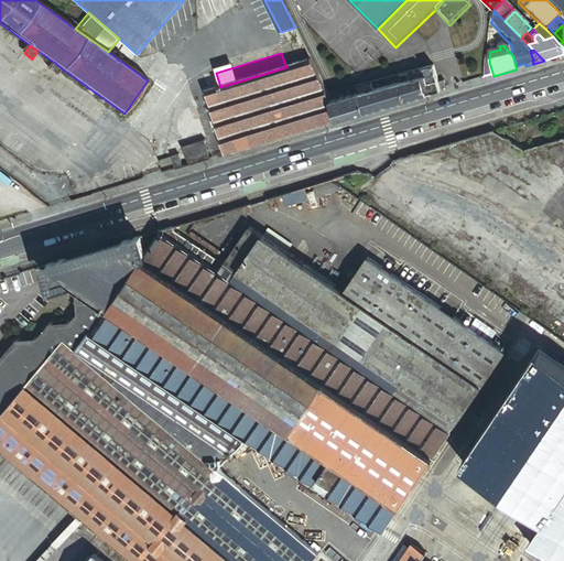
[(225,157),(336,123),(328,96),(311,61),(286,67),(220,87),(206,93),(225,157)]
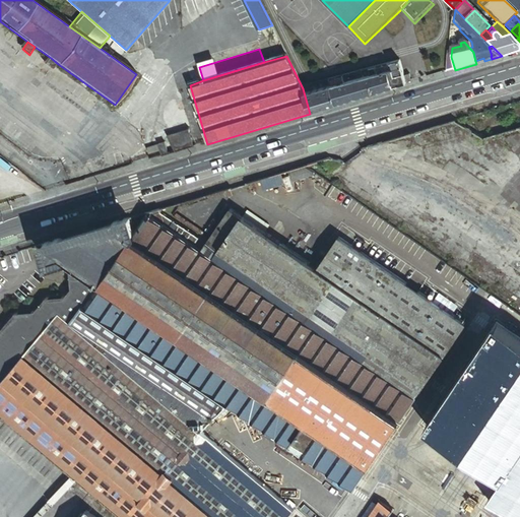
[(53,71),(58,64),(51,58),(45,65),(53,71)]
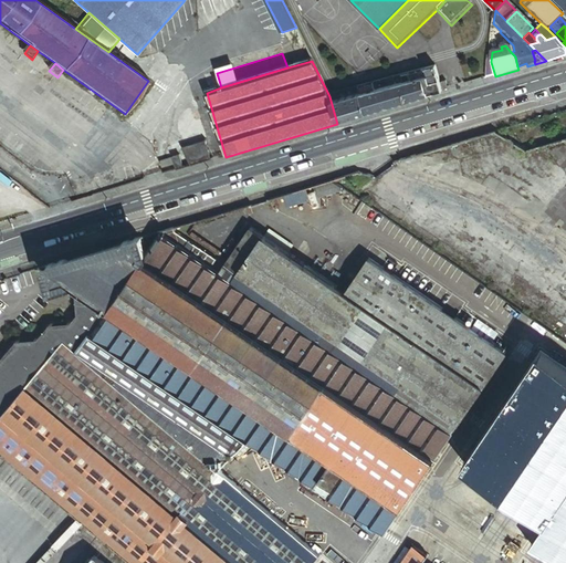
[(435,68),(425,71),(425,72),(426,77),(429,80),(437,77),(438,77),(435,68)]
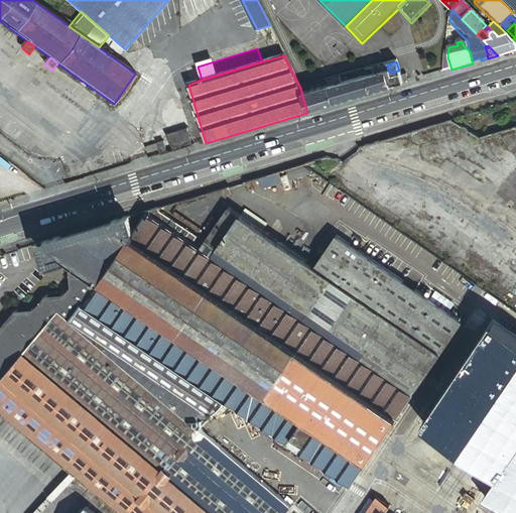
[(399,75),(398,71),(391,73),(388,71),(387,66),(353,75),(354,78),(357,78),(356,77),(385,69),(386,72),(388,78),(399,75)]
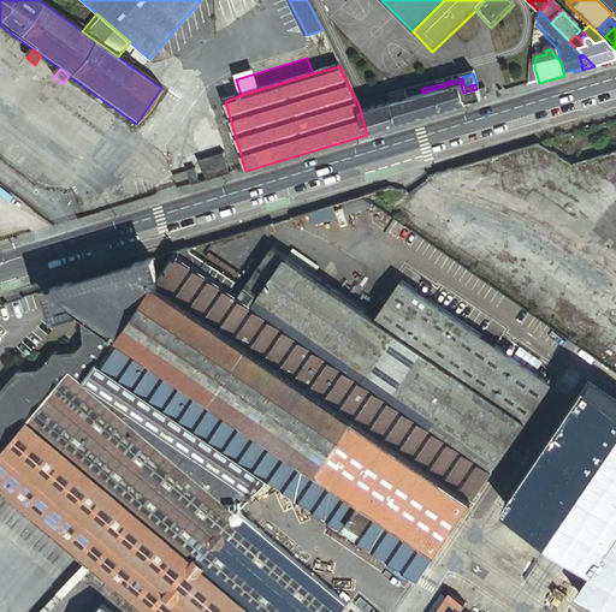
[(426,93),(426,95),(437,91),(461,85),(460,82),(425,91),(426,93)]
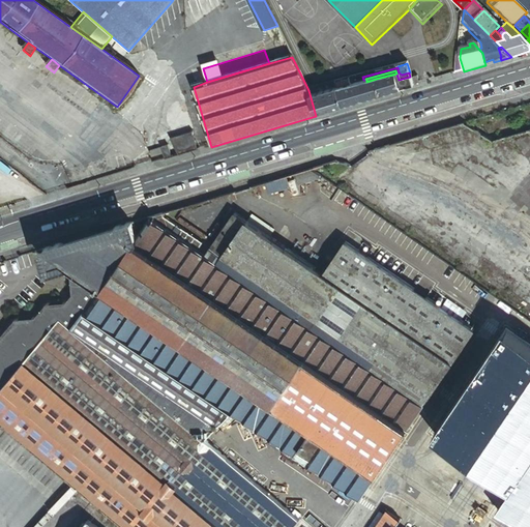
[(376,79),(381,96),(401,90),(399,80),(396,74),(376,79)]
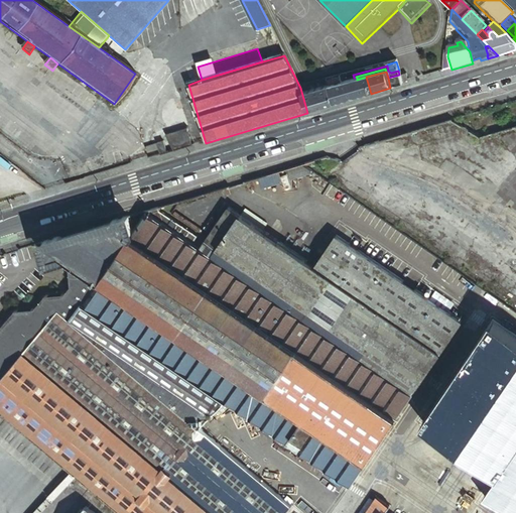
[(327,81),(329,88),(352,81),(351,79),(350,75),(327,81)]
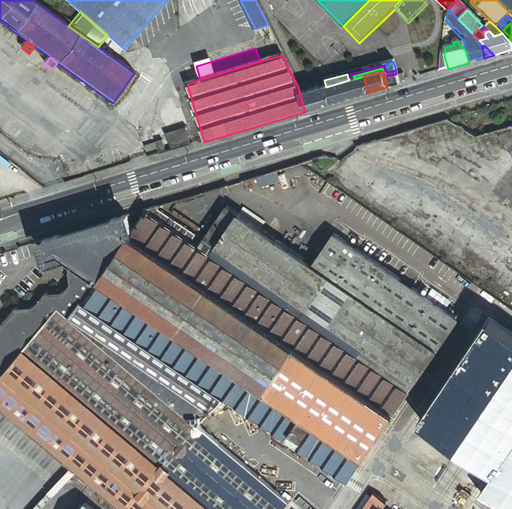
[(400,83),(397,75),(397,74),(396,74),(385,77),(387,87),(400,83)]
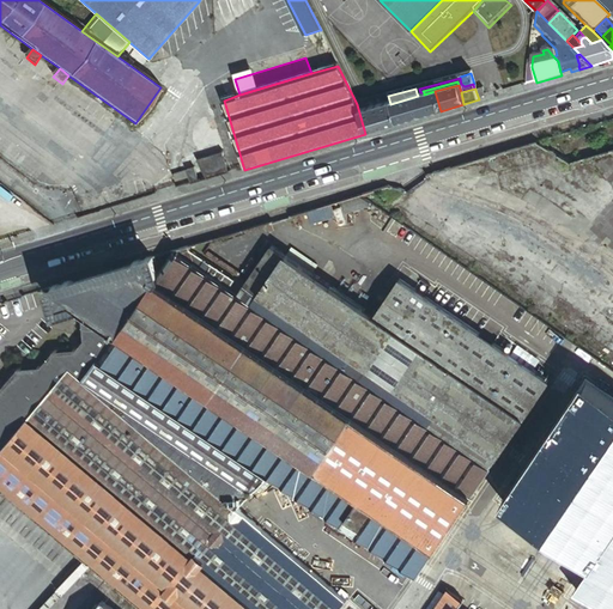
[(480,89),(475,90),(479,99),(486,98),(485,96),(484,96),(483,90),(481,90),(480,89)]
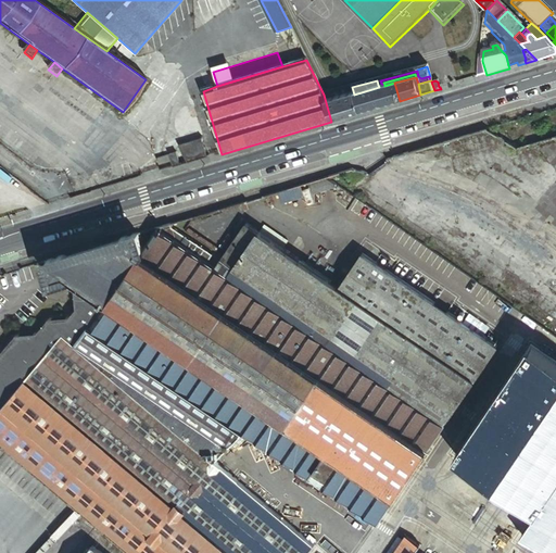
[(379,87),(354,95),(359,113),(400,101),(394,83),(384,86),(379,87)]
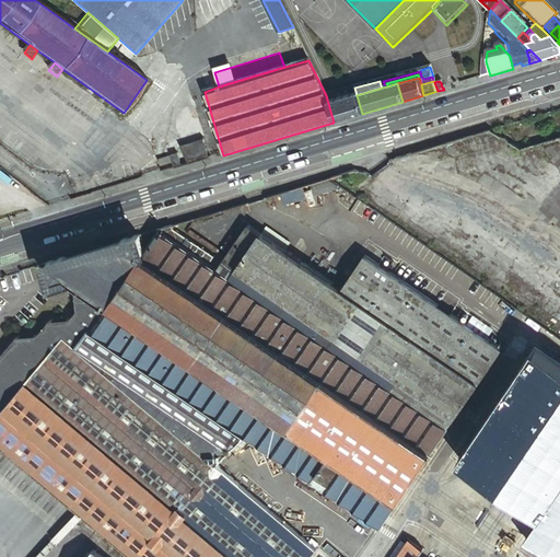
[(354,88),(326,95),(334,123),(362,114),(357,95),(354,88)]
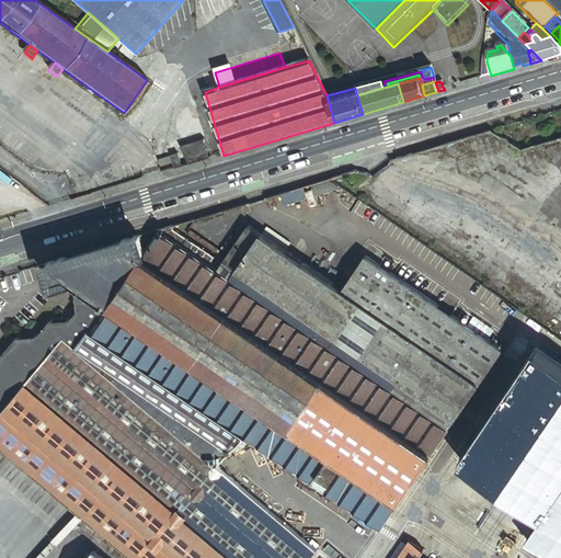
[(190,167),(210,160),(204,141),(180,149),(190,167)]
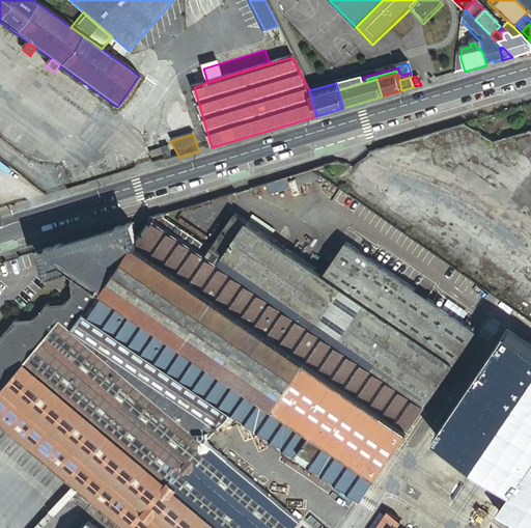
[(168,147),(162,149),(166,161),(172,160),(168,147)]
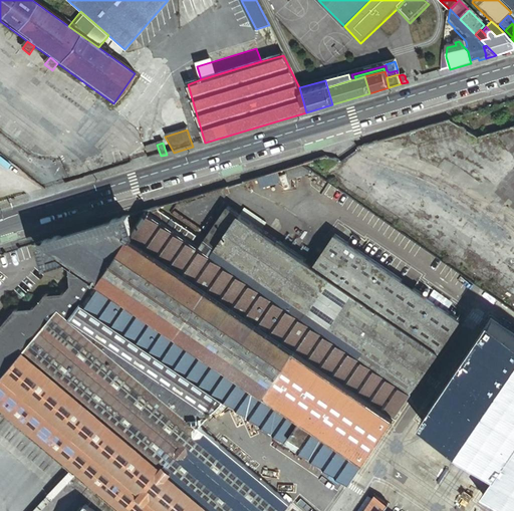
[(146,155),(158,151),(156,146),(144,150),(146,155)]
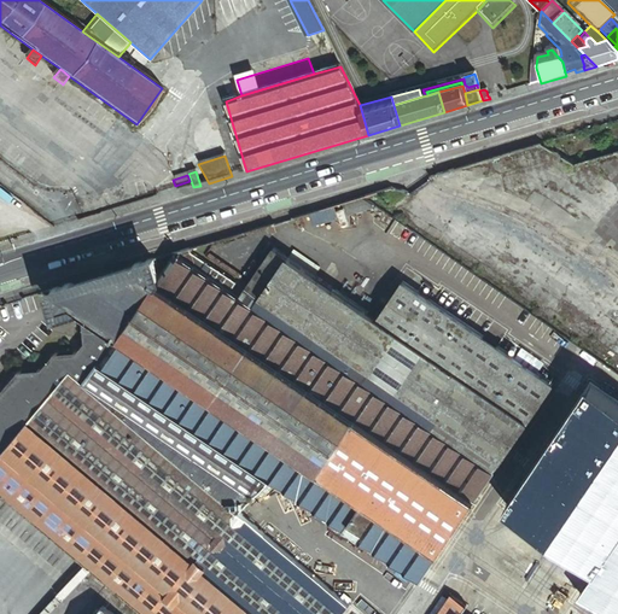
[(371,211),(355,200),(340,204),(345,218),(371,211)]
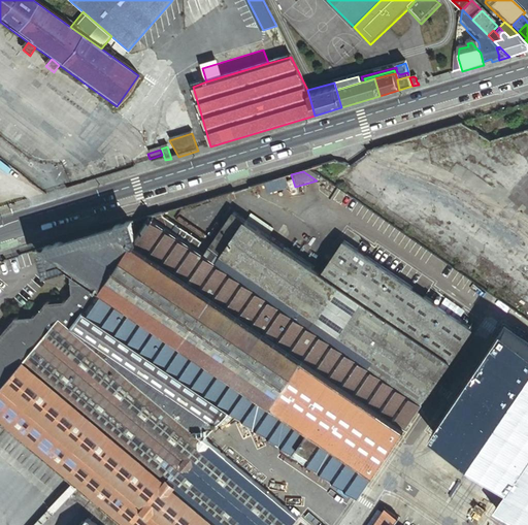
[(228,413),(357,500),(470,331),(338,241),(318,273),(230,214),(206,249),(202,256),(194,250),(199,243),(157,216),(109,229),(103,238),(101,232),(40,250),(45,267),(47,268),(65,263),(70,268),(99,289),(84,310),(228,413)]
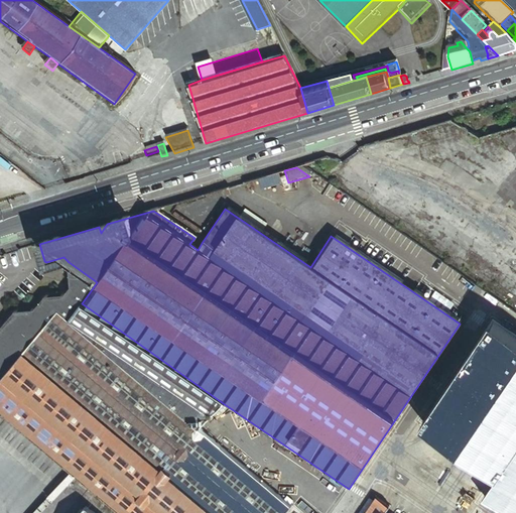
[(202,243),(195,238),(189,244),(198,250),(202,243)]
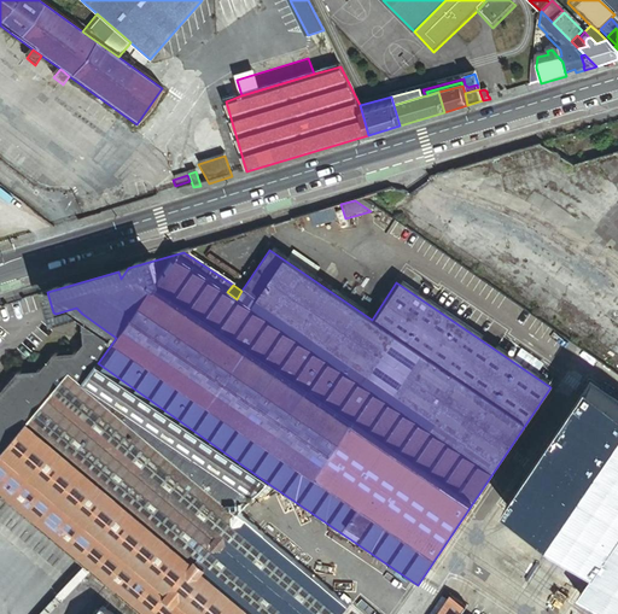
[(234,520),(267,483),(98,363),(116,338),(82,314),(81,351),(75,358),(54,361),(40,378),(17,379),(0,398),(0,455),(0,456),(0,500),(135,613),(339,613),(344,608),(234,520)]
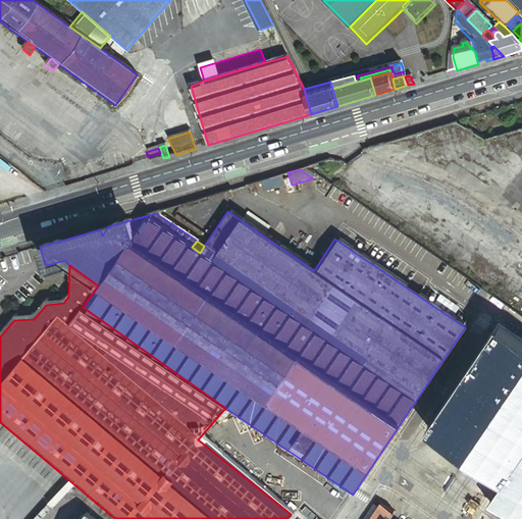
[(424,431),(502,483),(521,453),(521,344),(494,326),(424,431)]
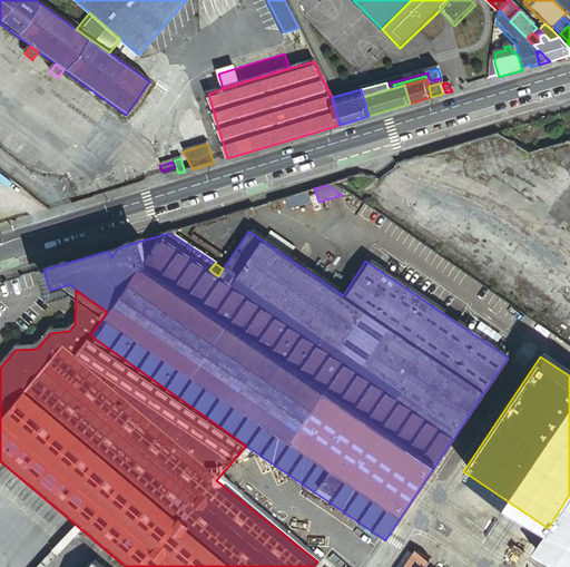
[(569,566),(569,495),(548,528),(531,553),(552,566),(569,566)]
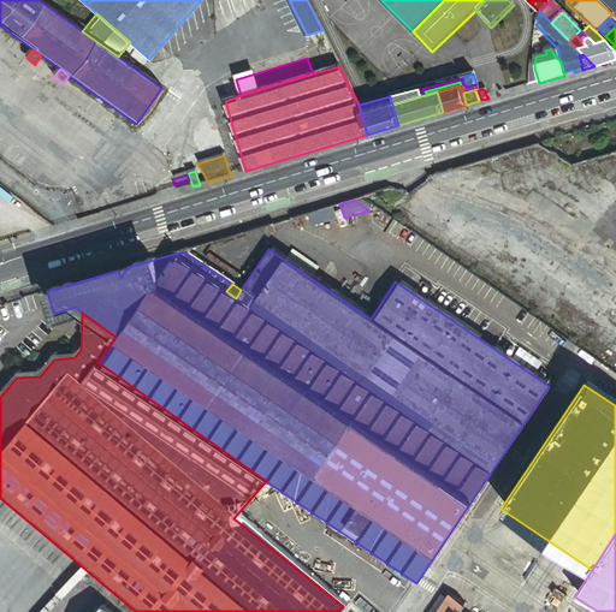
[(457,611),(461,606),(446,598),(436,611),(457,611)]
